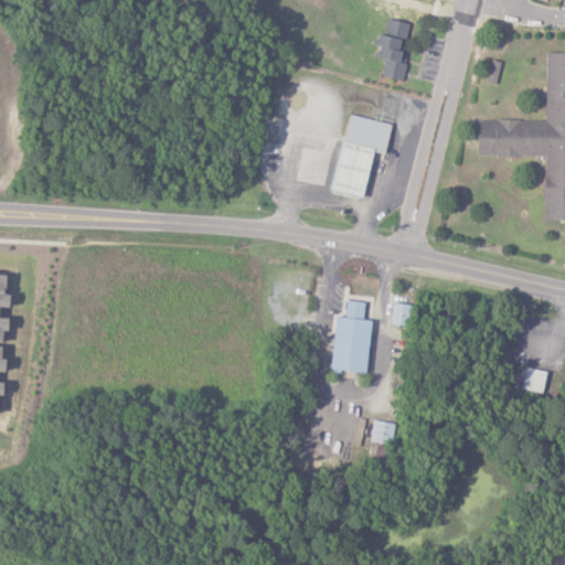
[(401,82),(406,59),(400,57),(403,43),(404,43),(408,23),(387,19),(384,35),(379,34),(373,57),(384,60),(381,77),(401,82)]
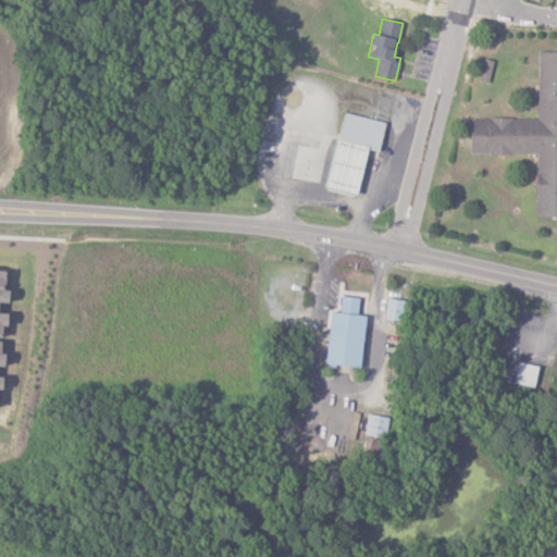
[(556,52),(539,52),(536,120),(470,118),(469,153),(536,156),(534,218),(556,218),(556,52)]
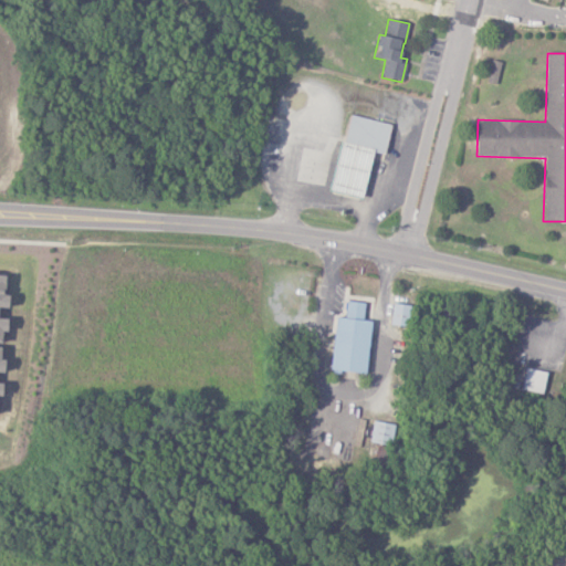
[(496,84),(501,62),(491,61),(486,83),(496,84)]
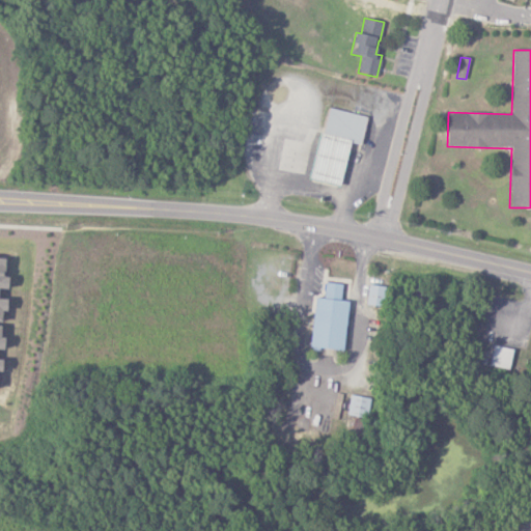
[(367,116),(325,108),(309,180),(339,187),(348,142),(361,144),(367,116)]
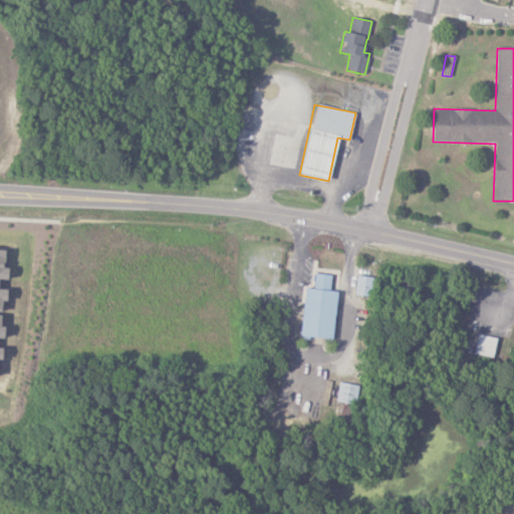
[(299,336),(331,339),(336,291),(329,291),(330,275),(314,273),(312,289),(303,288),(299,336)]
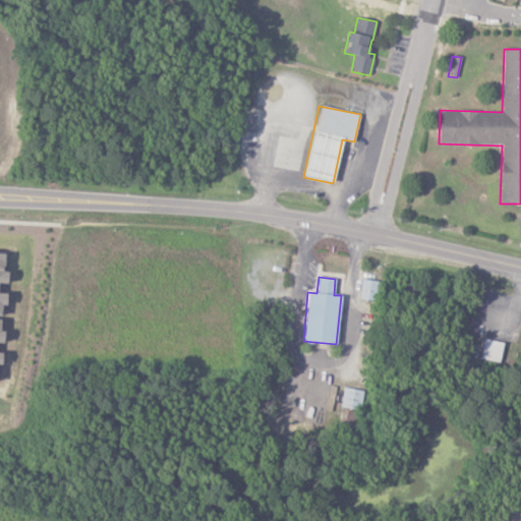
[(374,301),(378,281),(361,279),(358,298),(374,301)]
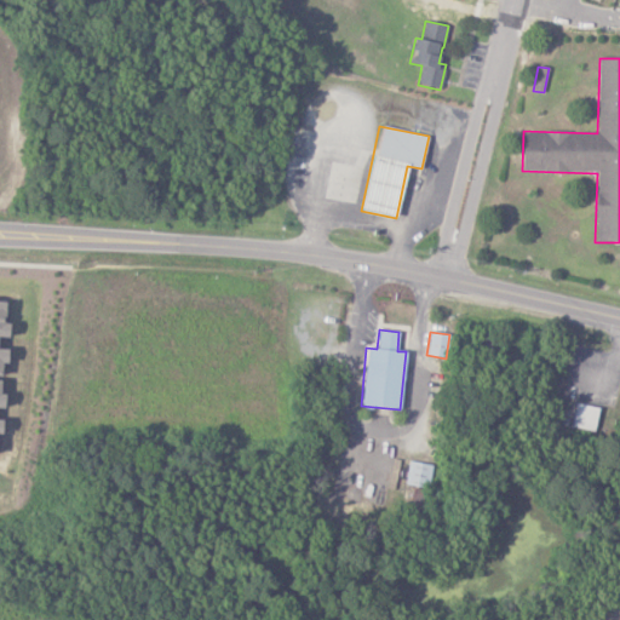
[(597,409),(592,431),(570,426),(575,405),(597,409)]
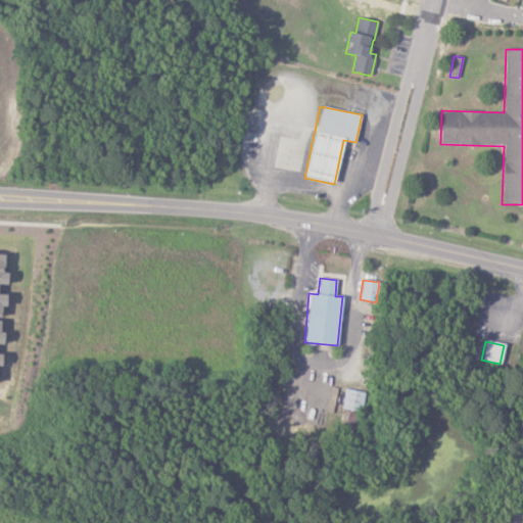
[(365,392),(344,389),(341,409),(361,412),(365,392)]
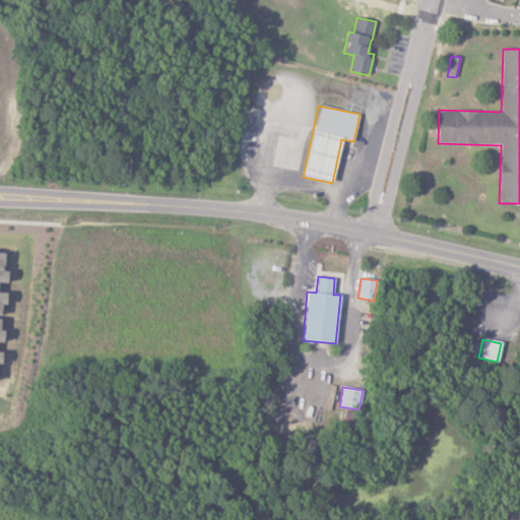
[(343,431),(352,432),(354,411),(346,409),(343,431)]
